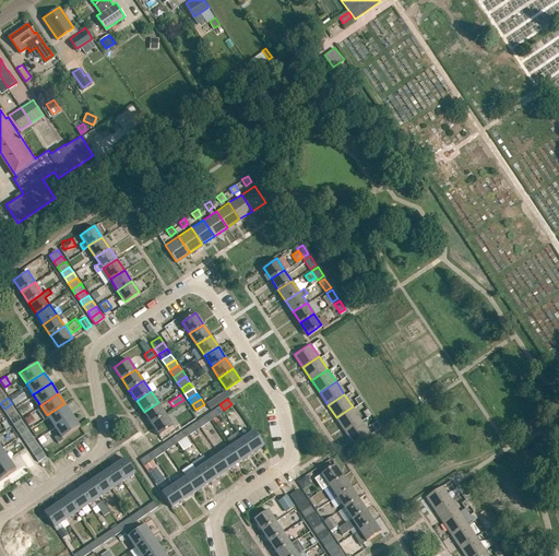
[(24,402),(19,406),(22,412),(27,407),(24,402)]
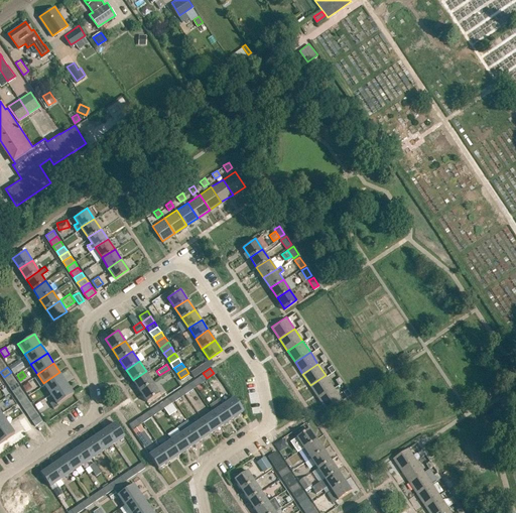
[(133,380),(140,390),(152,381),(146,371),(133,380)]
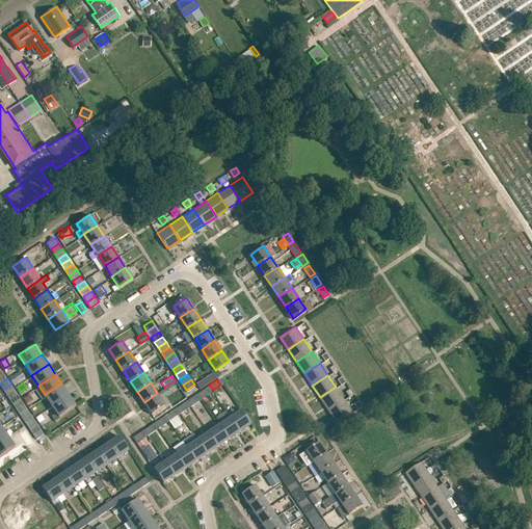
[(7,394),(15,390),(11,384),(4,389),(7,394)]
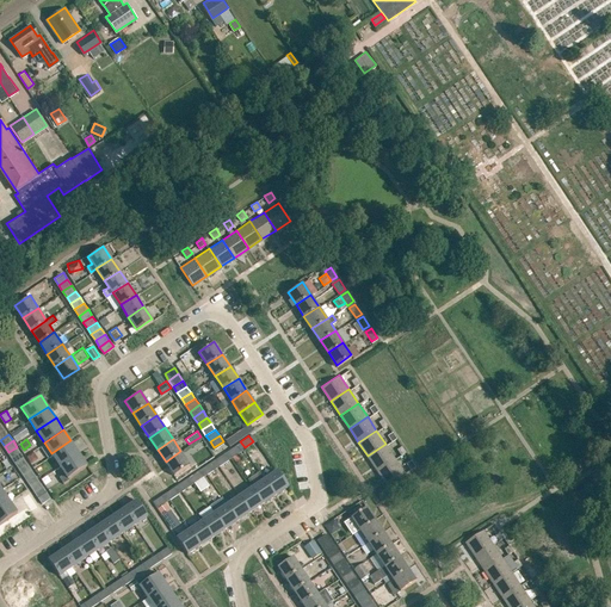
[(60,465),(79,452),(71,440),(51,453),(60,465)]
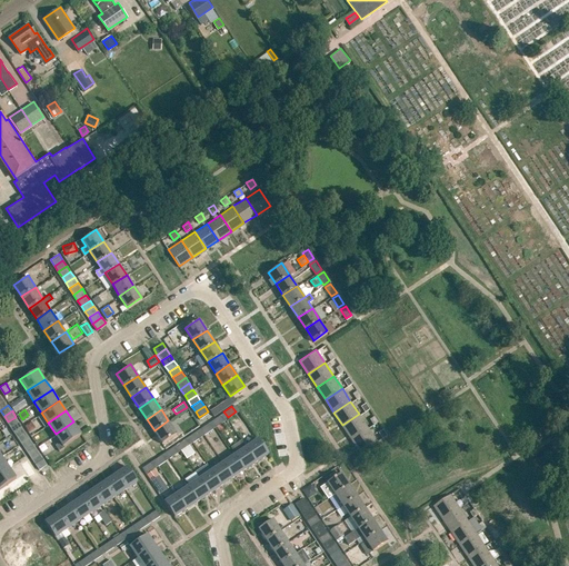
[(216,425),(223,419),(220,414),(212,419),(216,425)]
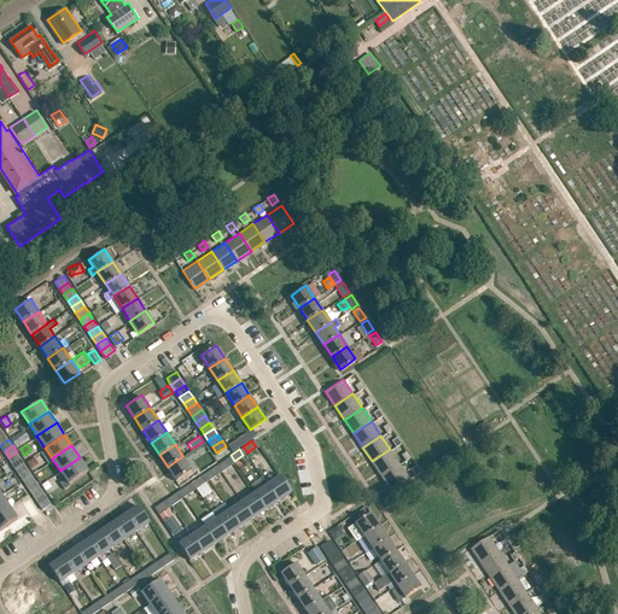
[(382,475),(400,462),(390,449),(372,461),(382,475)]
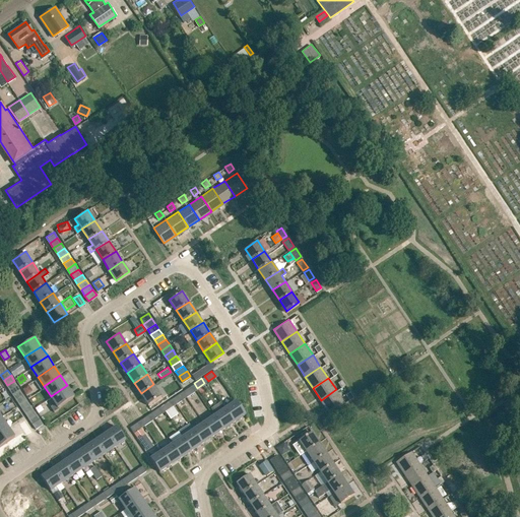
[(11,390),(18,386),(14,381),(7,385),(11,390)]
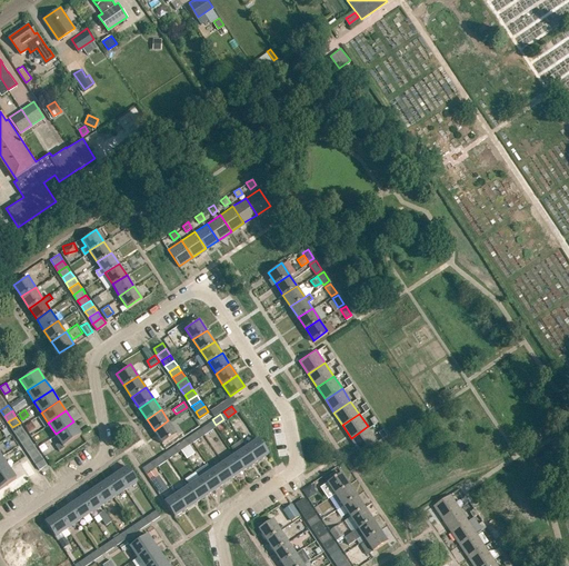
[(162,442),(177,433),(168,420),(155,430),(162,442)]
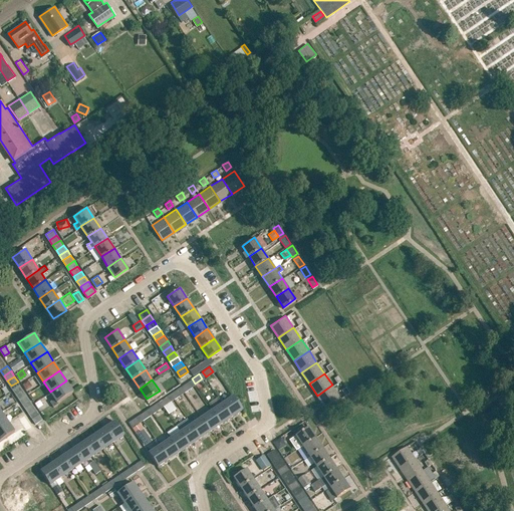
[(66,380),(50,392),(54,398),(49,401),(53,406),(57,402),(57,401),(72,391),(66,380)]
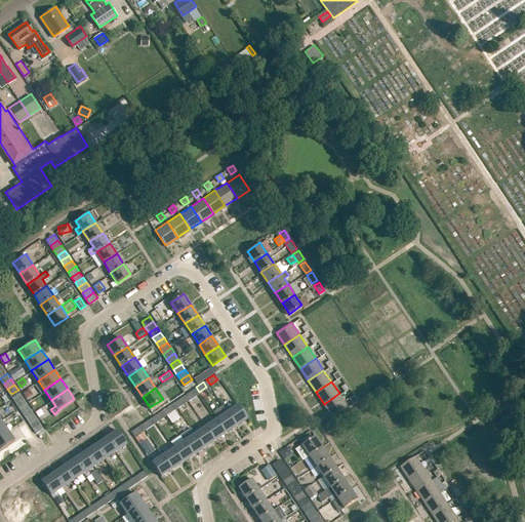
[(189,399),(196,394),(192,389),(185,394),(189,399)]
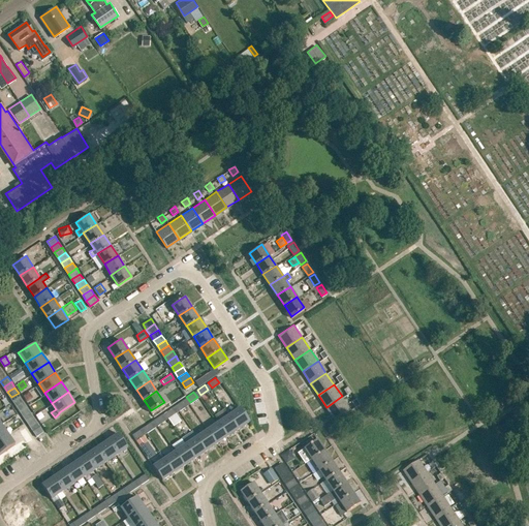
[(14,403),(22,398),(19,393),(11,397),(14,403)]
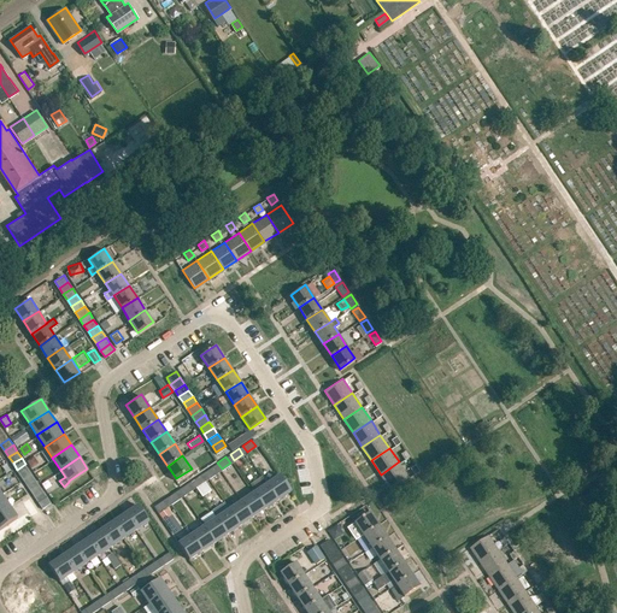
[(399,461),(381,475),(391,488),(395,484),(400,490),(412,483),(407,477),(409,476),(399,461)]
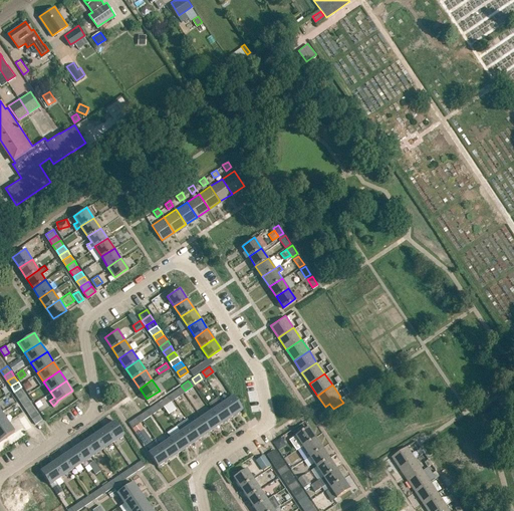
[(18,397),(25,392),(21,387),(14,392),(18,397)]
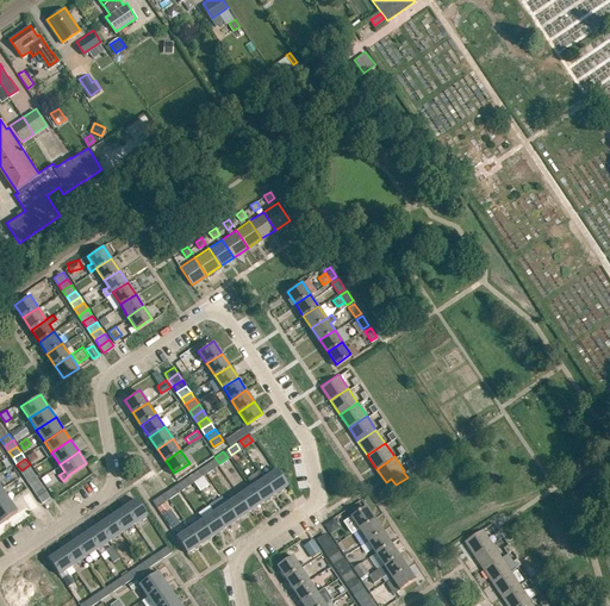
[(206,473),(216,466),(211,460),(203,466),(206,473)]
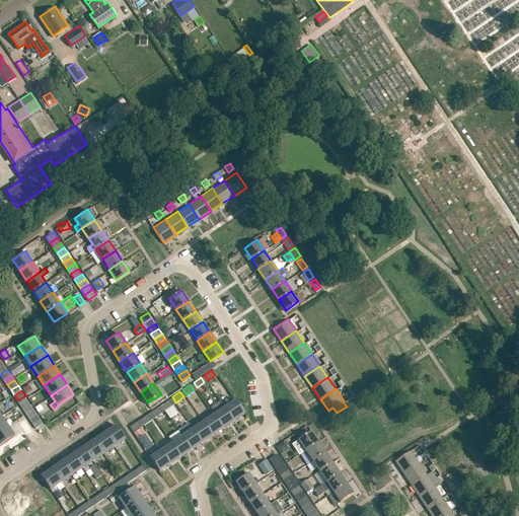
[(21,406),(28,400),(25,395),(18,400),(21,406)]
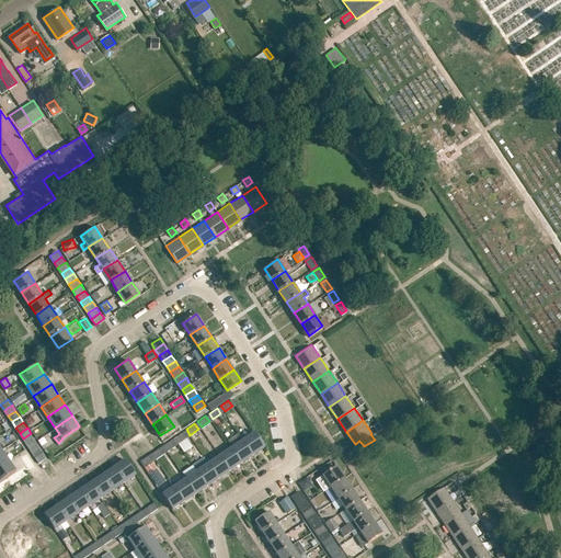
[(179,442),(186,437),(183,431),(174,436),(179,442)]
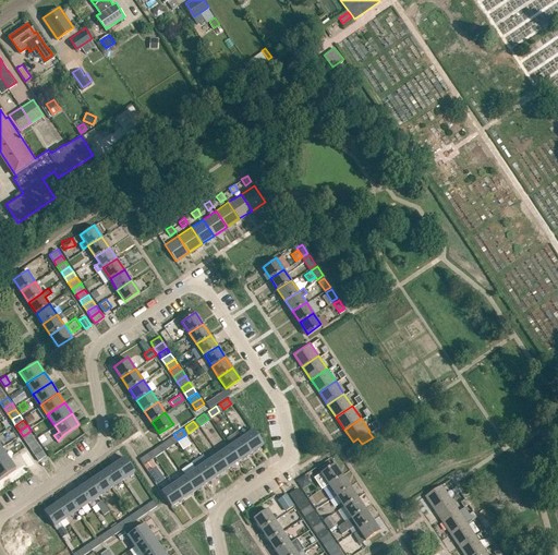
[(242,437),(251,450),(263,443),(254,430),(242,437)]
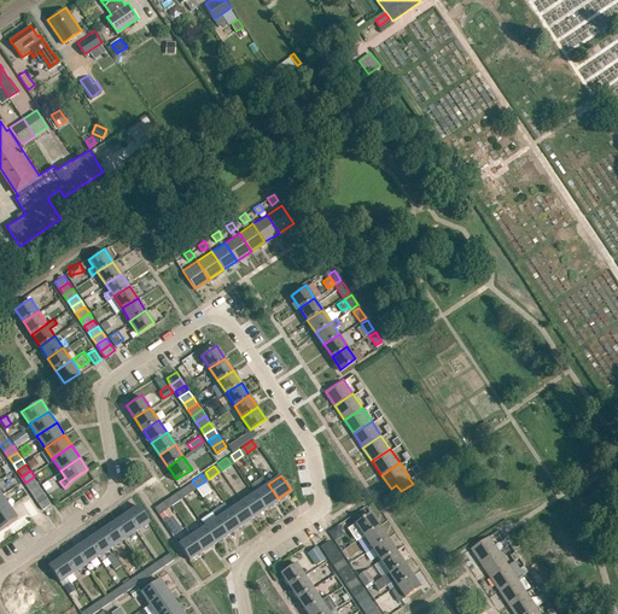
[(30,489),(39,484),(34,477),(25,483),(30,489)]
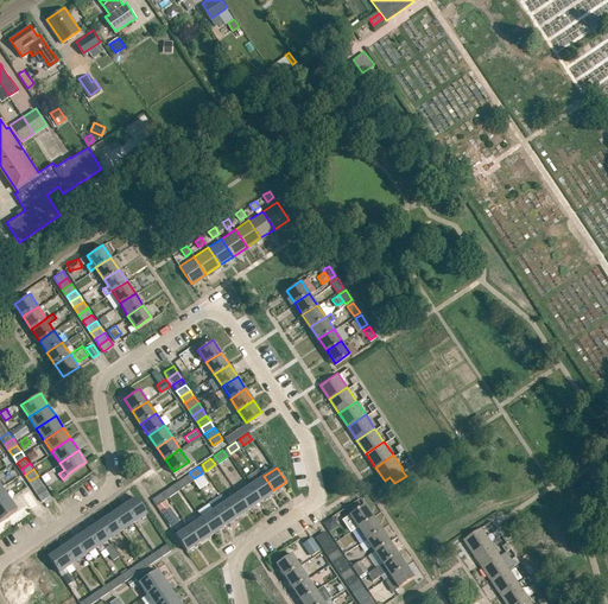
[(203,472),(194,478),(200,488),(209,481),(203,472)]
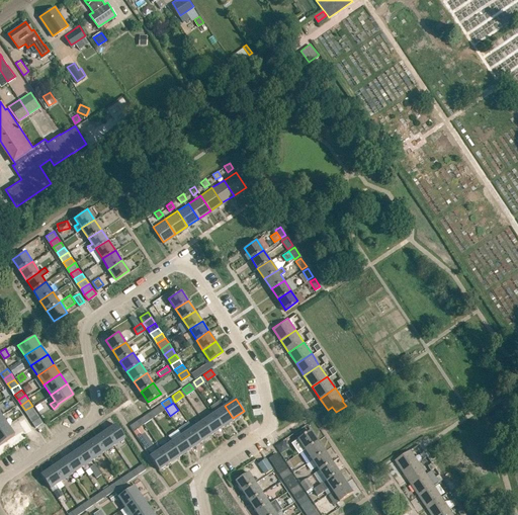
[(154,415),(162,411),(158,405),(151,410),(154,415)]
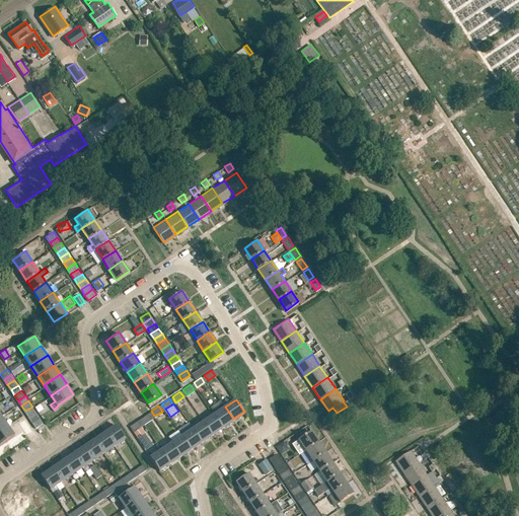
[(28,416),(35,412),(32,407),(25,411),(28,416)]
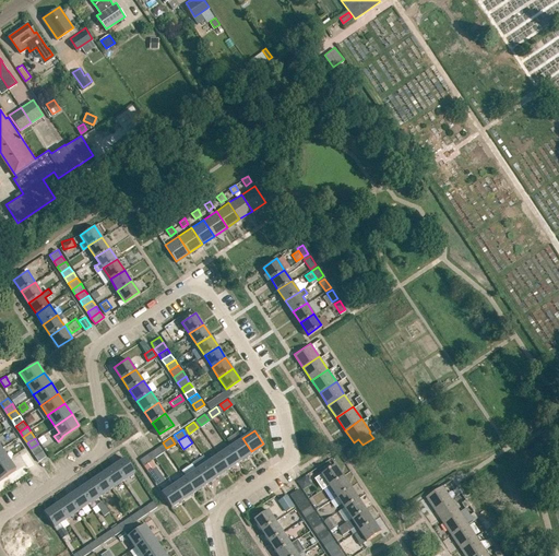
[(240,459),(251,451),(242,438),(230,446),(240,459)]
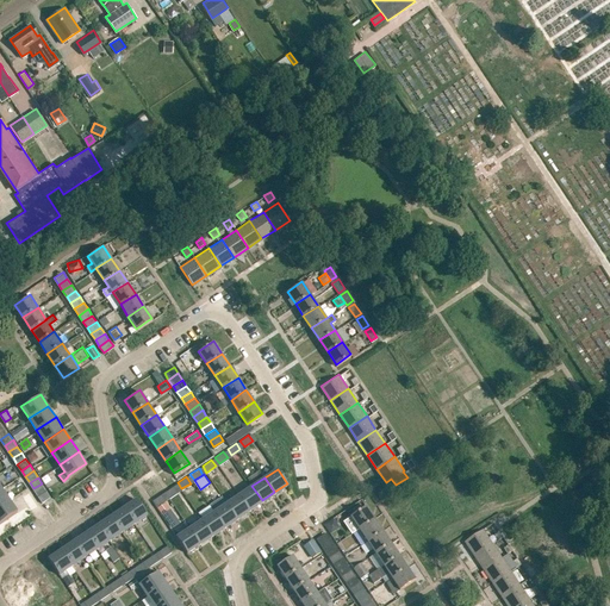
[(38,495),(45,489),(42,483),(33,488),(38,495)]
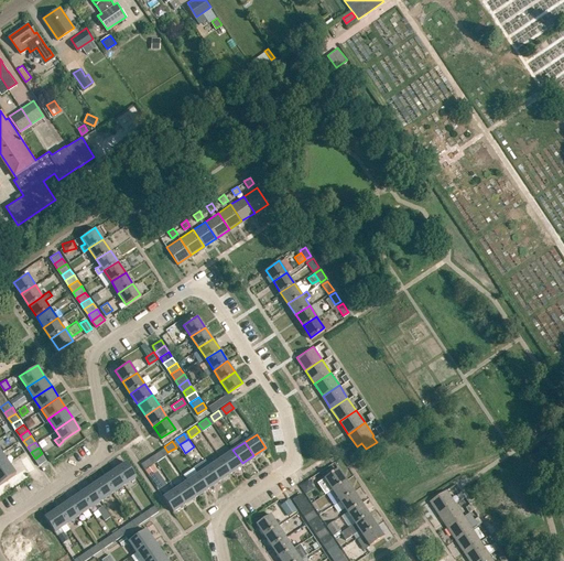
[(156,461),(164,455),(161,449),(152,454),(156,461)]
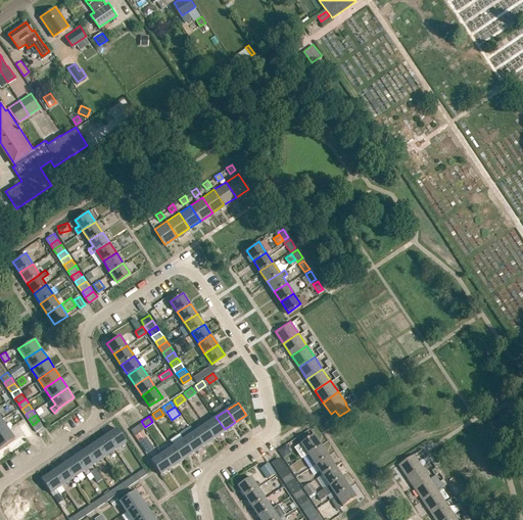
[(214,436),(225,429),(216,417),(205,424),(214,436)]
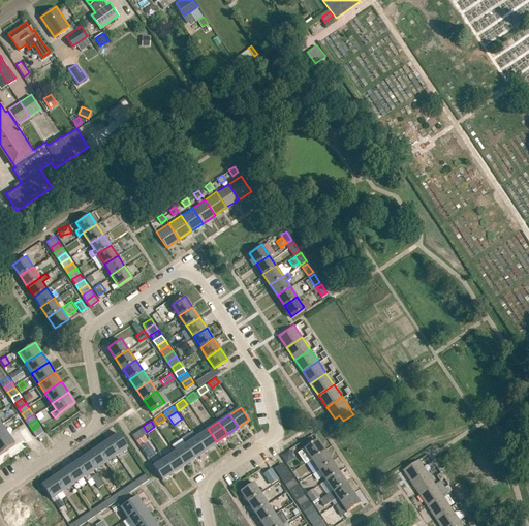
[(39,425),(33,430),(36,435),(43,430),(39,425)]
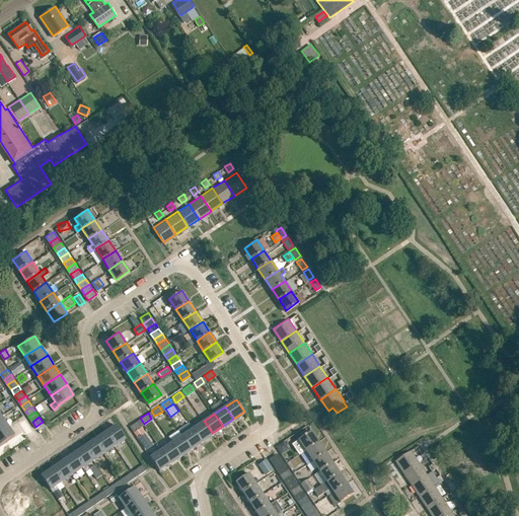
[(25,430),(30,427),(24,418),(19,422),(25,430)]
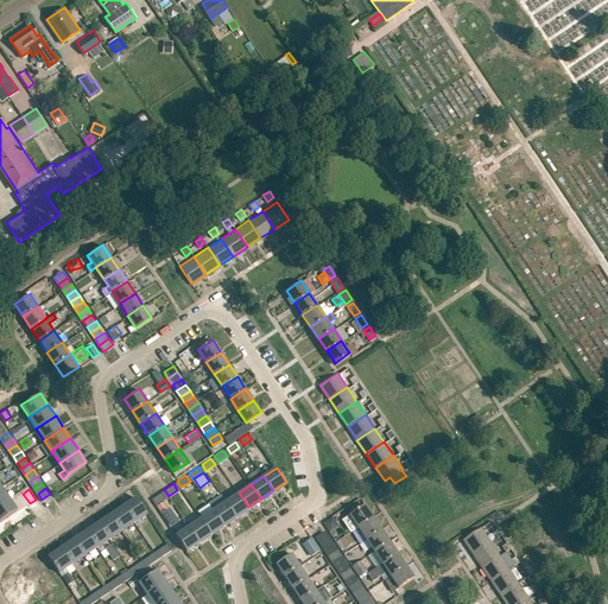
[(157,503),(165,498),(160,491),(152,497),(157,503)]
